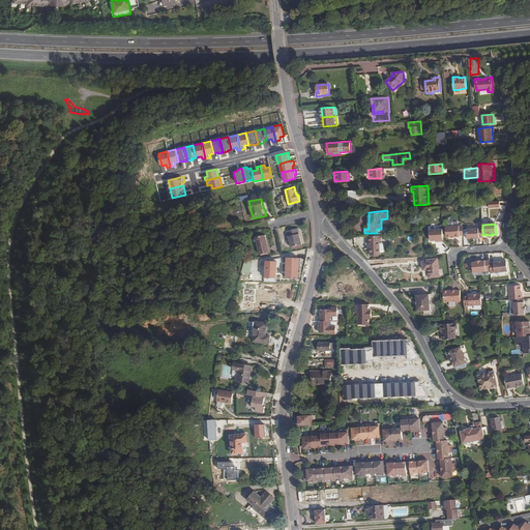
[(460,235),(464,235),(464,226),(460,227),(460,226),(446,227),(447,237),(461,236),(460,235)]
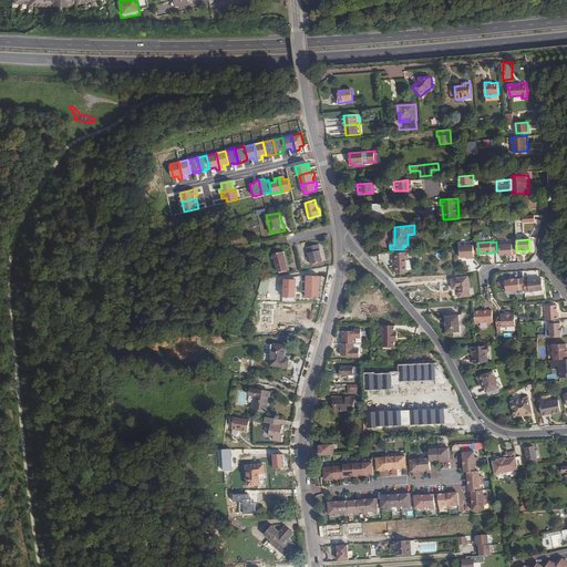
[(513,254),(516,254),(516,251),(516,244),(500,245),(500,256),(513,255),(513,254)]
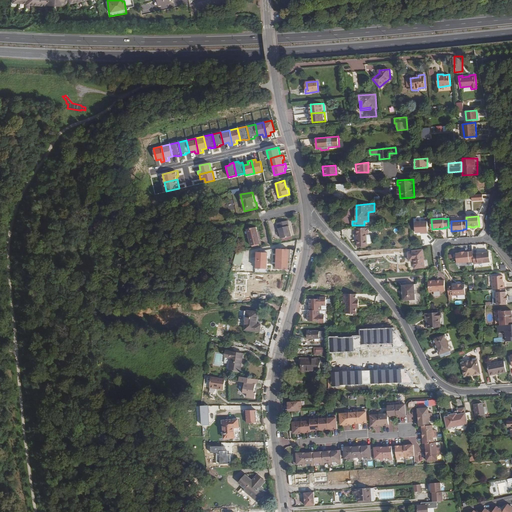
[(424,233),(429,233),(428,221),(415,222),(416,232),(421,232),(424,232),(424,233)]
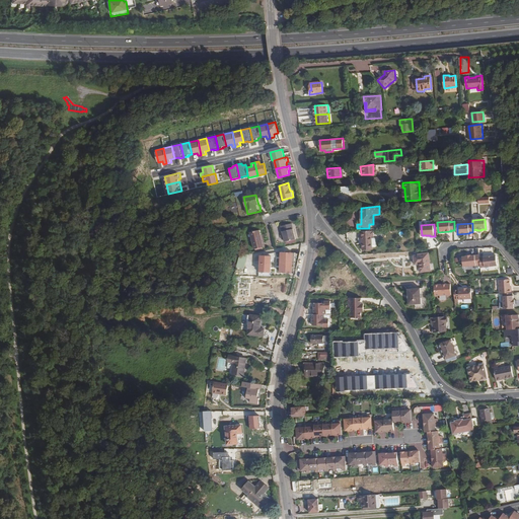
[(282,227),(286,242),(296,239),(293,225),(282,227)]
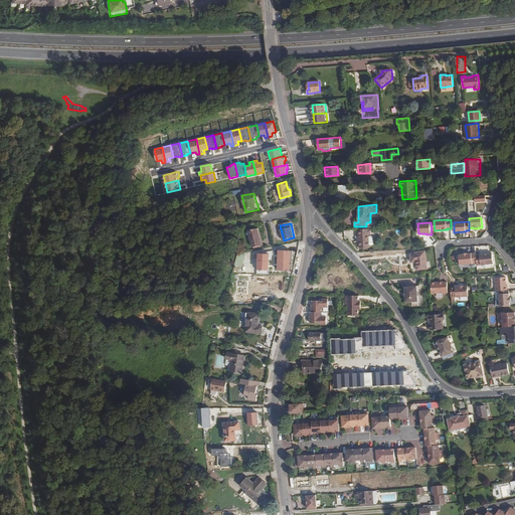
[(258,227),(248,230),(252,247),(263,244),(258,227)]
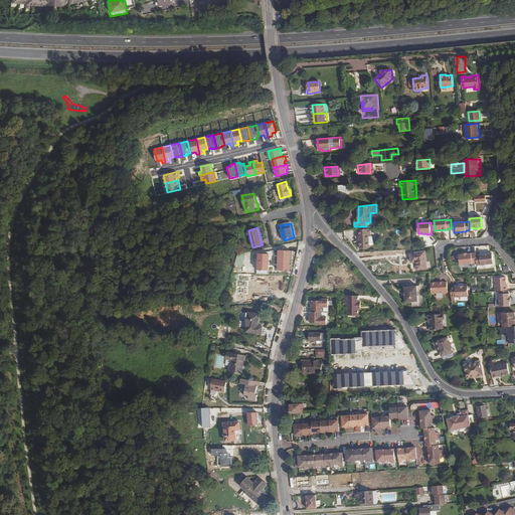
[(370,229),(359,229),(360,248),(369,247),(368,235),(370,235),(370,229)]
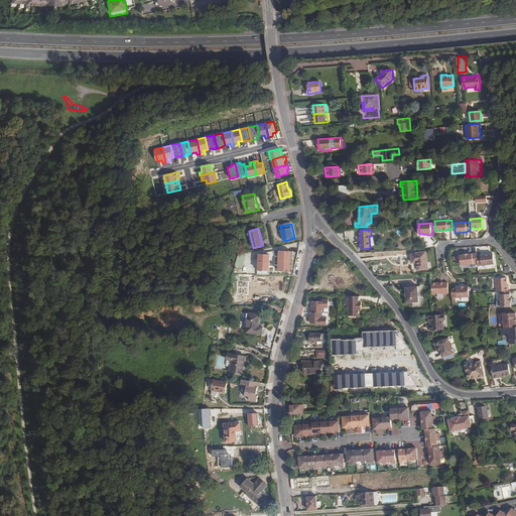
[(293,252),(280,252),(279,271),(292,272),(293,252)]
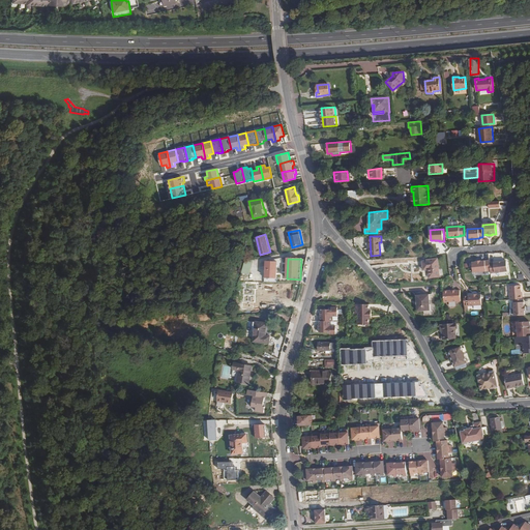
[(428,267),(429,269),(430,278),(440,276),(438,259),(427,260),(427,261),(422,261),(423,268),(428,267)]
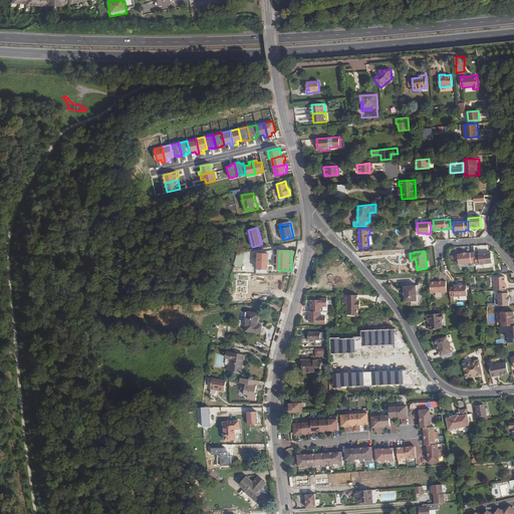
[(238,253),(235,264),(242,266),(246,252),(238,253)]
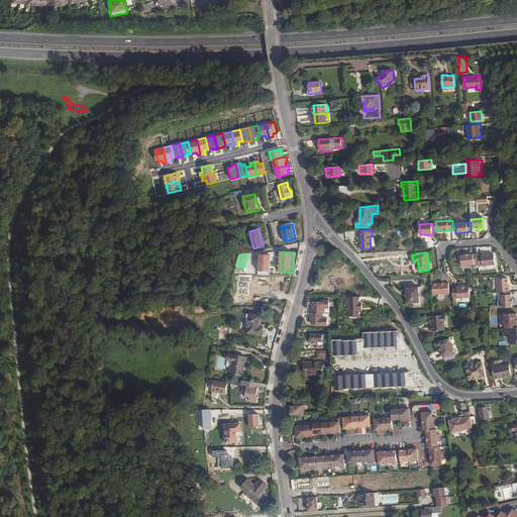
[(478,256),(478,253),(470,254),(464,254),(464,255),(460,255),(461,266),(479,264),(478,256)]
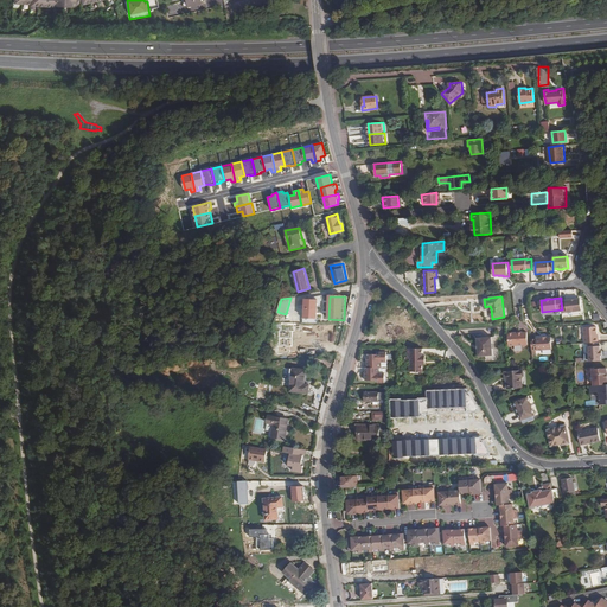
[(318,300),(305,299),(302,319),(317,319),(318,300)]
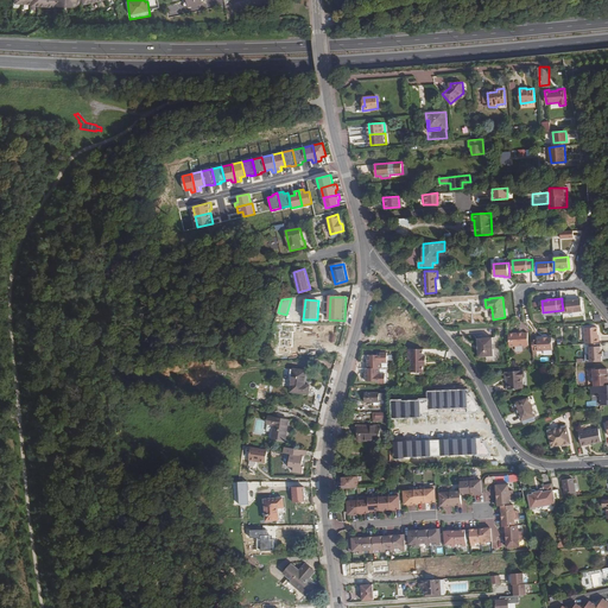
[(583,311),(582,299),(562,302),(563,310),(563,314),(583,311)]
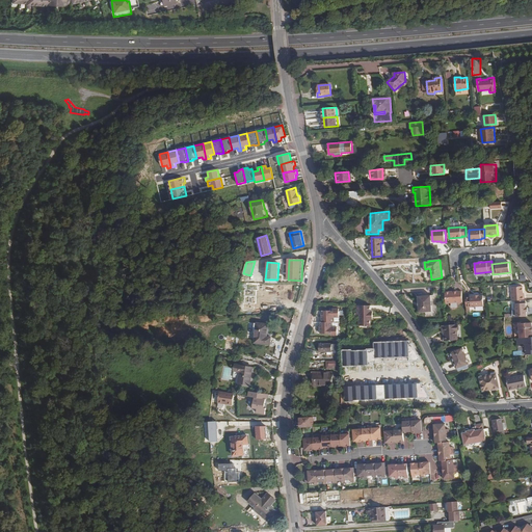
[(277,287),(255,286),(255,302),(262,302),(263,290),(268,290),(268,297),(276,297),(277,287)]
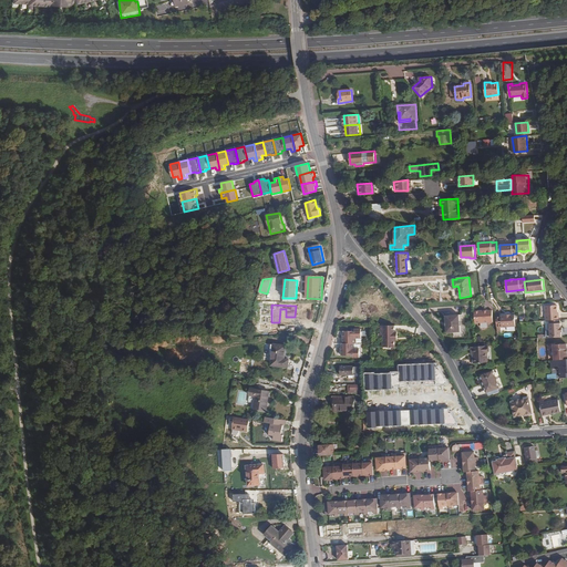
[(549,320),(559,319),(558,315),(557,315),(557,311),(557,305),(545,306),(546,320),(549,320)]
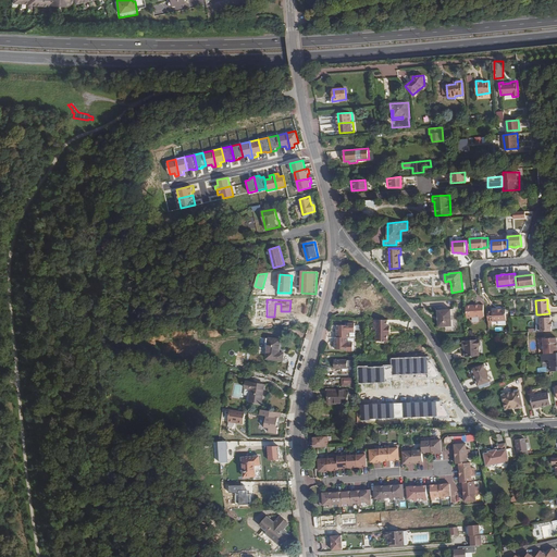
[(471,306),(466,306),(467,318),(484,316),(483,305),(480,305),(473,305),(471,306)]
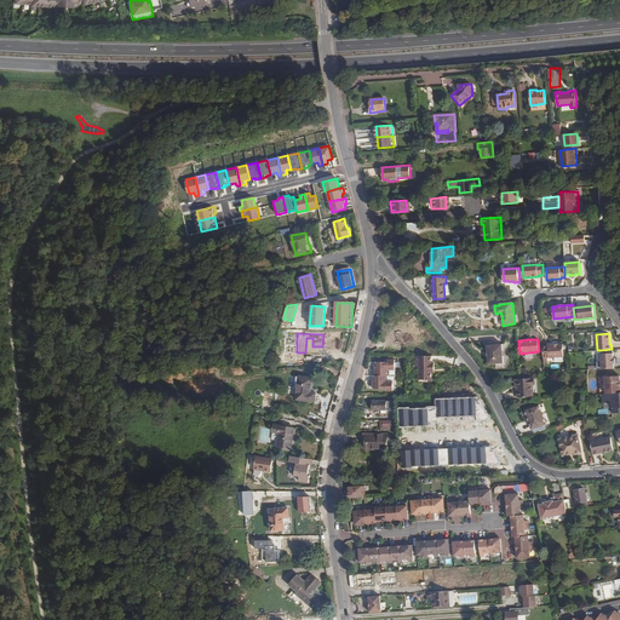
[(488,345),(489,363),(504,363),(504,344),(488,345)]
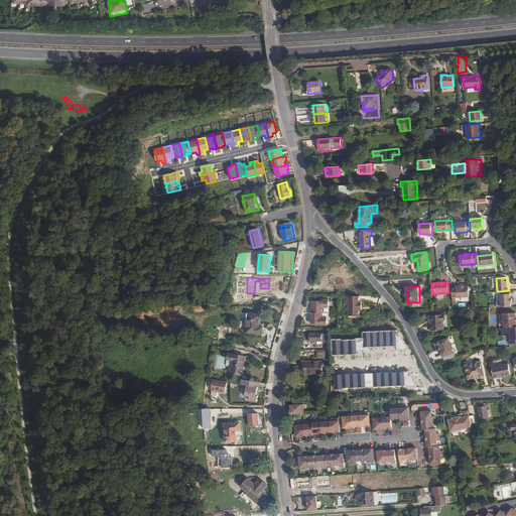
[(457,288),(453,288),(453,297),(458,297),(470,296),(470,286),(466,287),(466,286),(461,286),(461,287),(457,287),(457,288)]
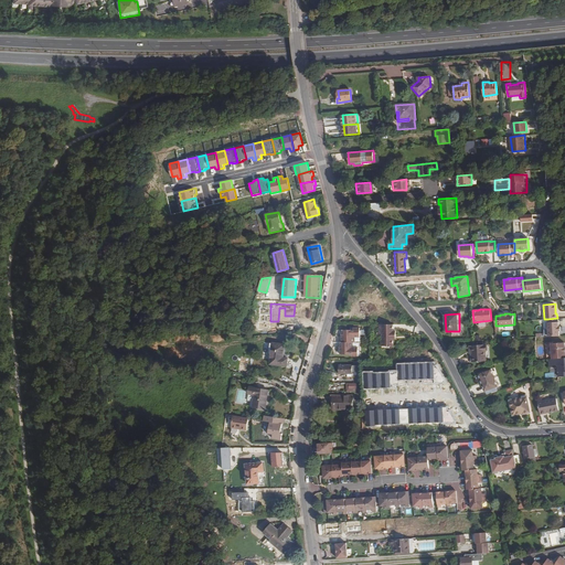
[(547,328),(548,336),(560,336),(558,331),(558,327),(558,322),(557,318),(547,319),(547,328)]
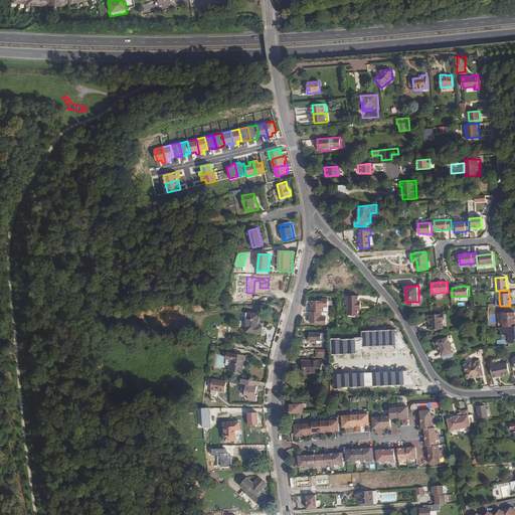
[(359,302),(359,296),(347,296),(347,304),(349,304),(349,309),(348,309),(348,315),(353,315),(353,316),(359,316),(359,309),(359,306),(362,306),(362,302),(359,302)]
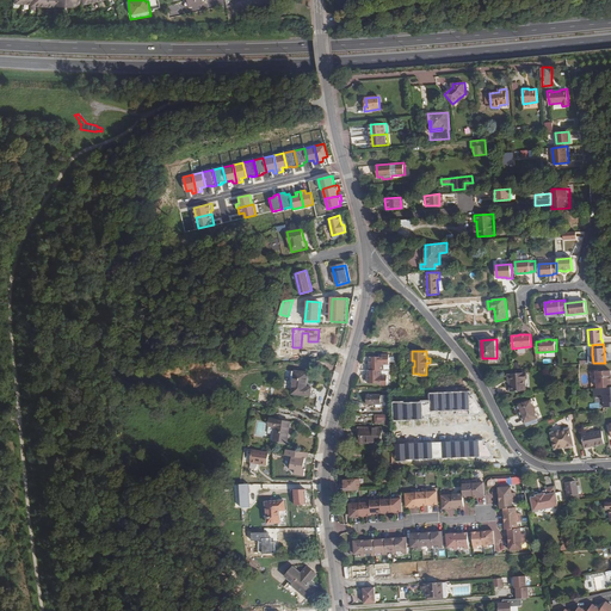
[(371,356),(370,369),(382,370),(384,370),(384,364),(390,364),(390,353),(383,353),(383,356),(371,356)]
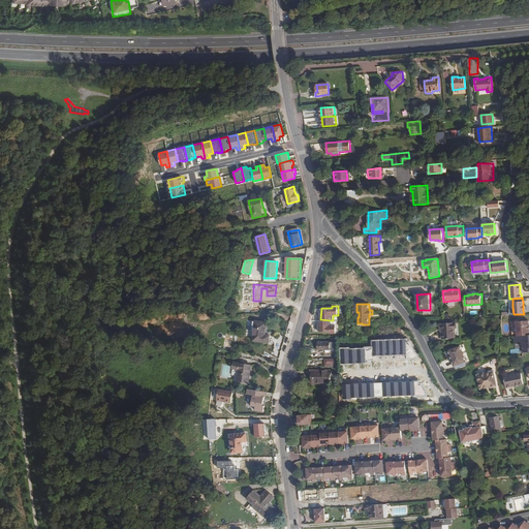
[(331,324),(331,320),(320,319),(320,331),(331,331),(331,333),(337,333),(337,324),(331,324)]
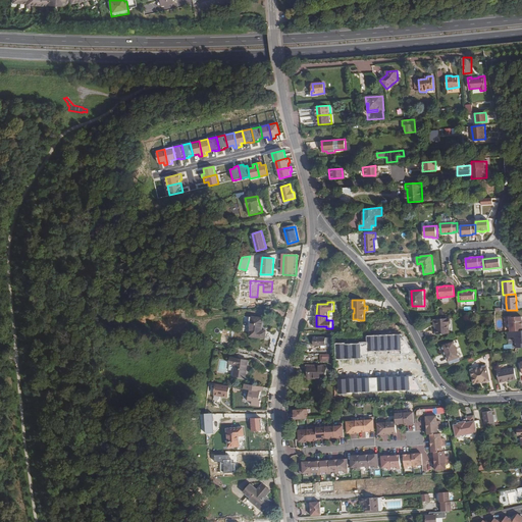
[(509,317),(510,331),(521,329),(521,320),(521,316),(509,317)]
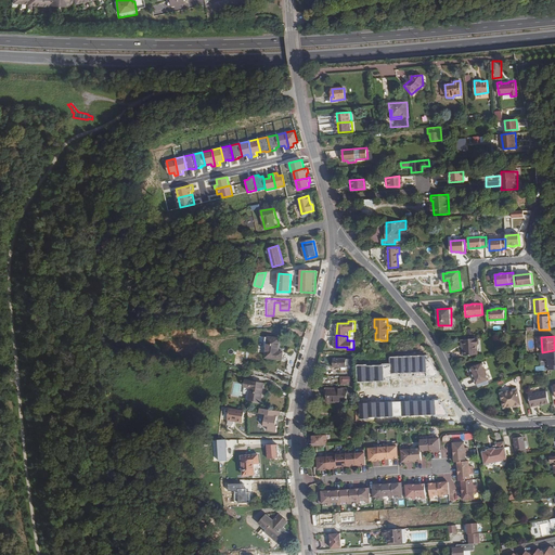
[(268,337),(266,358),(282,360),(283,352),(279,351),(280,338),(268,337)]
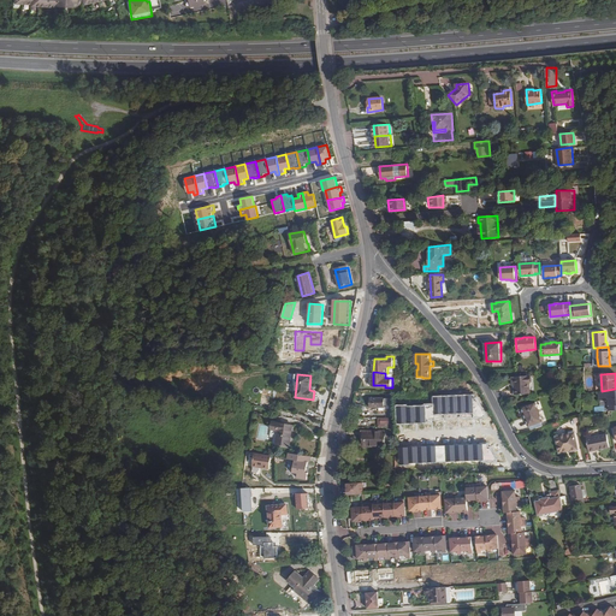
[(531,375),(511,377),(513,385),(514,385),(515,395),(529,394),(529,384),(531,384),(531,375)]
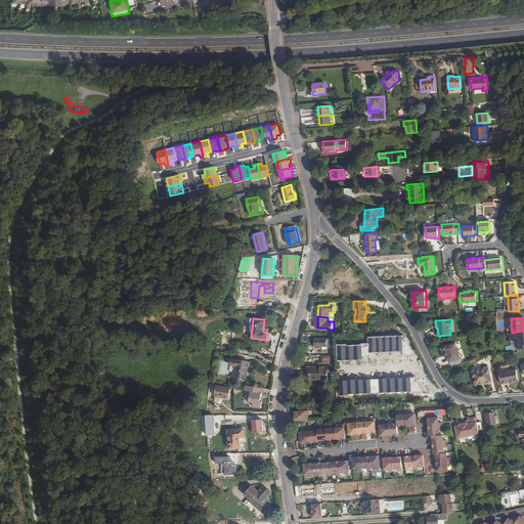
[(368,344),(338,344),(338,360),(366,359),(366,356),(369,355),(369,352),(403,351),(402,336),(368,337),(368,344)]
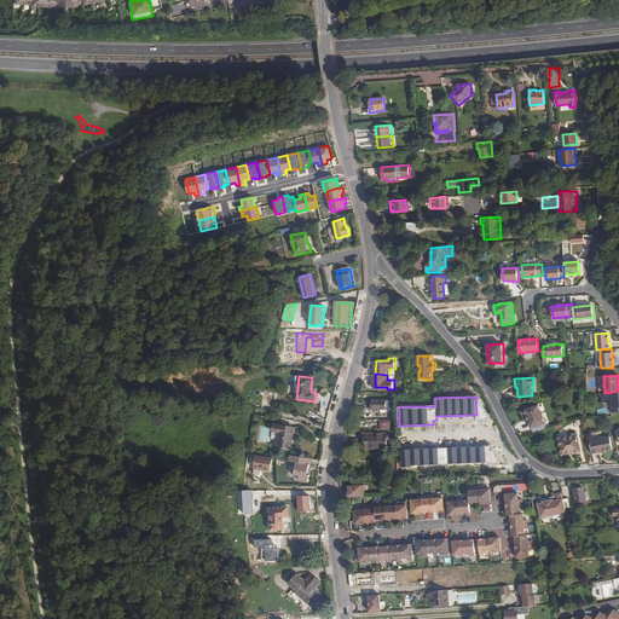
[(538,404),(525,409),(531,429),(544,423),(538,404)]
